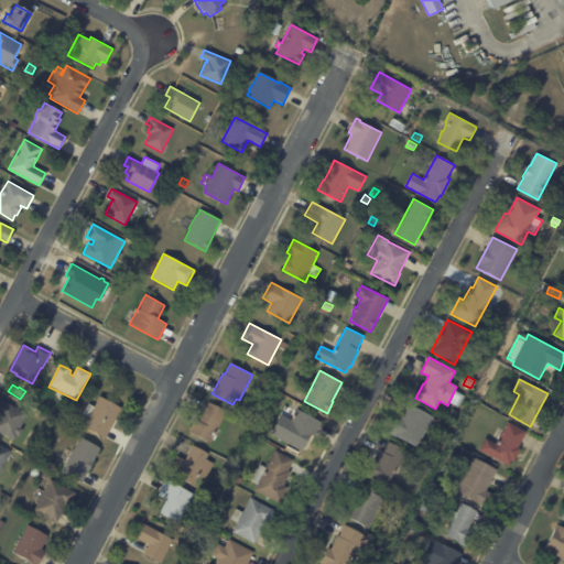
[(111,427),(106,440),(84,427),(99,397),(122,409),(111,427)]
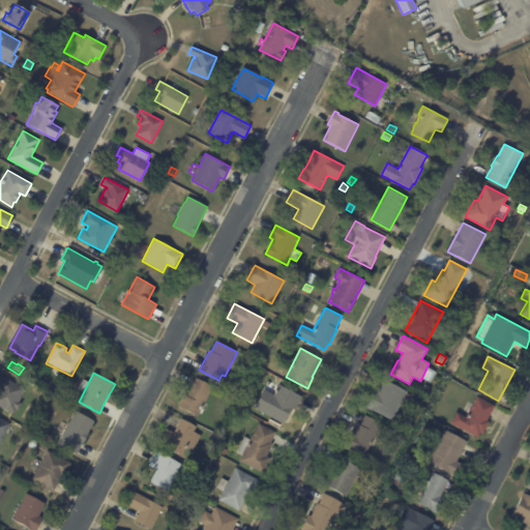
[(365,408),(375,389),(367,385),(373,375),(408,392),(407,393),(411,395),(405,408),(400,405),(391,421),(365,408)]
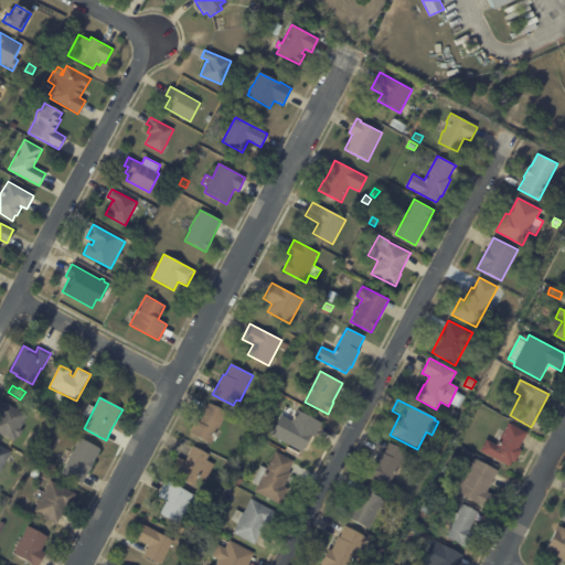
[(0,401),(28,415),(20,429),(23,430),(19,437),(17,436),(14,441),(0,434),(0,401)]
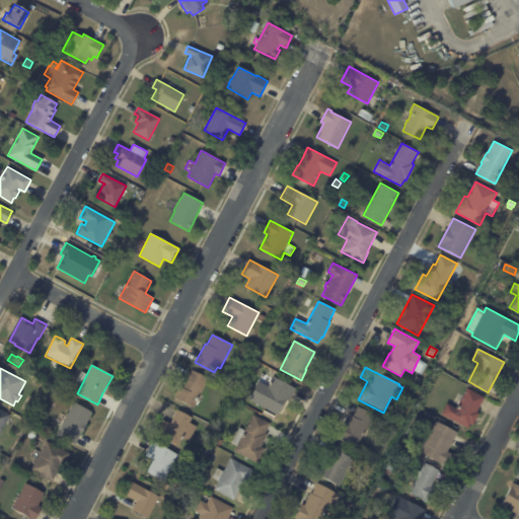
[(201,394),(194,409),(174,398),(180,386),(181,387),(191,370),(209,379),(201,394)]
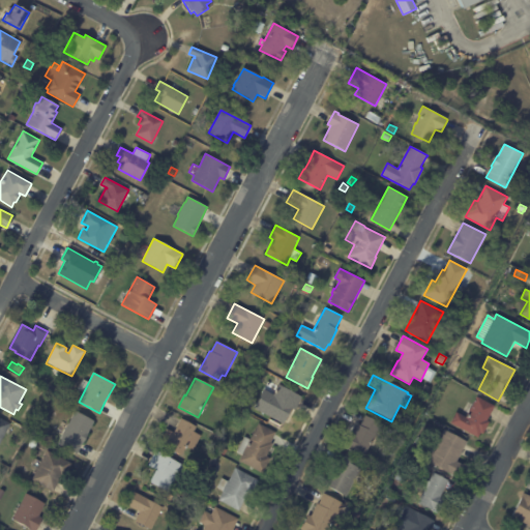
[(302,399),(296,411),(292,409),(284,424),(254,409),(269,379),(303,398),(302,399)]
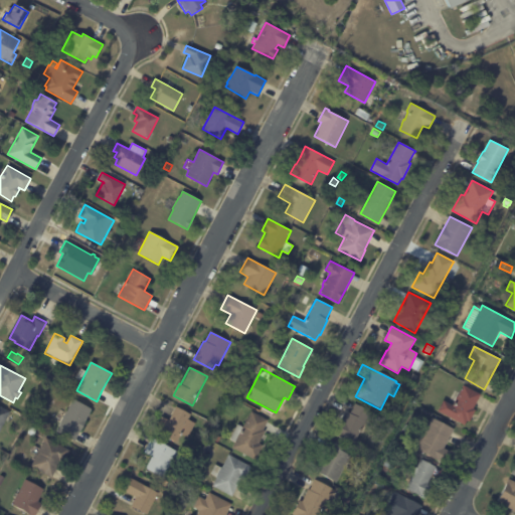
[(481,395),(474,408),(476,410),(469,422),(467,421),(465,425),(438,411),(444,400),(453,405),(455,403),(454,402),(458,395),(458,396),(464,385),(481,394),(481,395)]
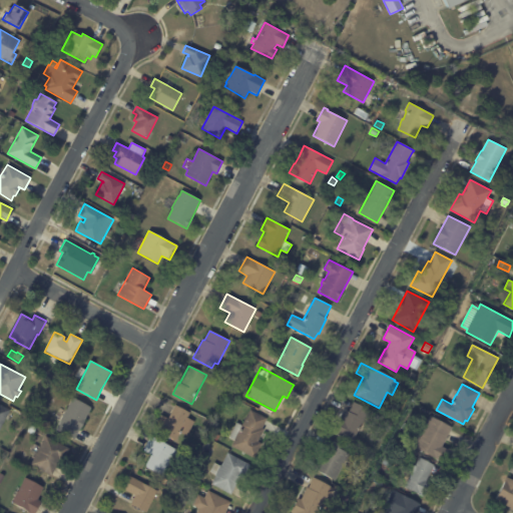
[(79,429),(73,440),(56,430),(60,422),(59,422),(73,398),(91,408),(79,429)]
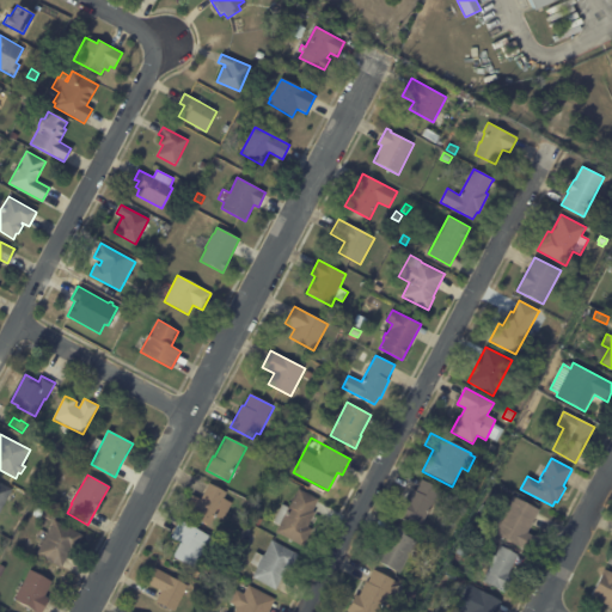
[(441,490),(421,530),(397,518),(408,499),(410,499),(414,490),(416,491),(422,479),(441,490)]
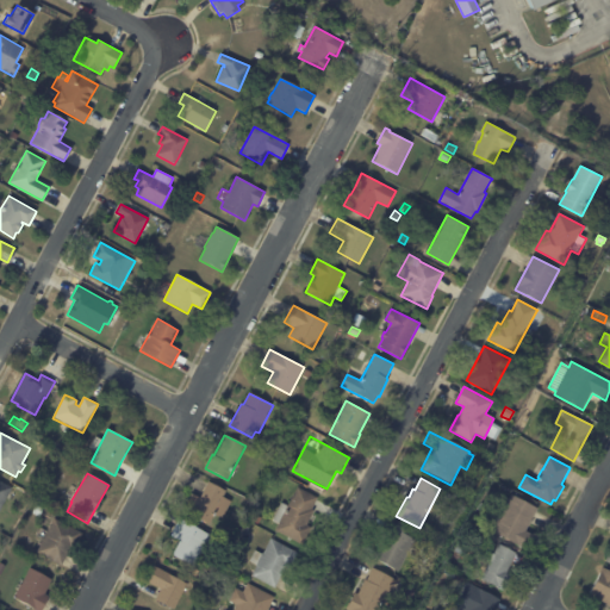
[(11,490),(0,511),(0,481),(12,487),(11,490)]
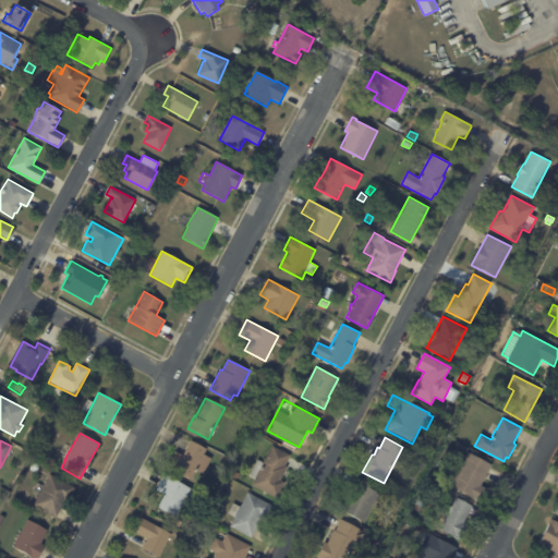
[(183,456),(191,440),(207,449),(204,455),(211,459),(203,475),(196,471),(191,481),(167,468),(176,451),(183,456)]
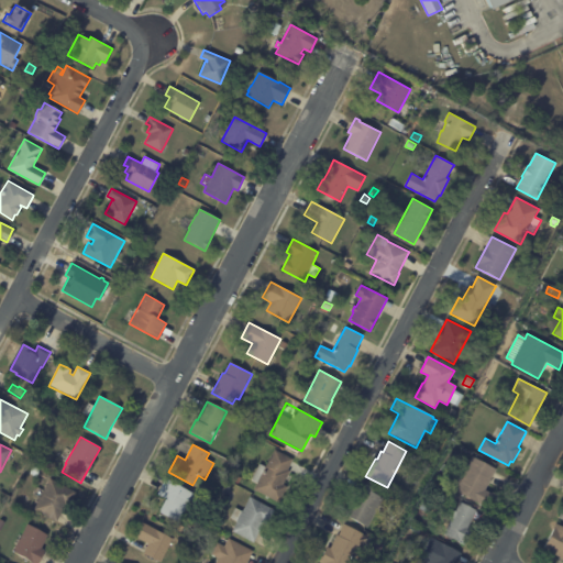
[(293,461),(287,470),(290,472),(283,485),(287,487),(278,504),(254,489),(257,484),(251,481),(260,464),(266,467),(275,450),(294,460),(293,461)]
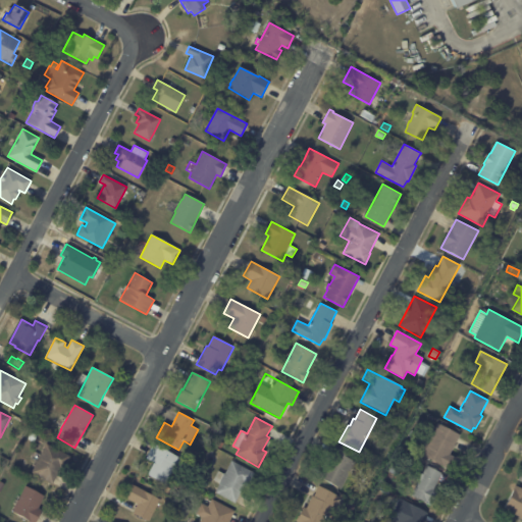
[(461,435),(450,455),(457,459),(450,470),(421,455),(426,445),(419,441),(425,429),(432,433),(437,423),(461,435)]
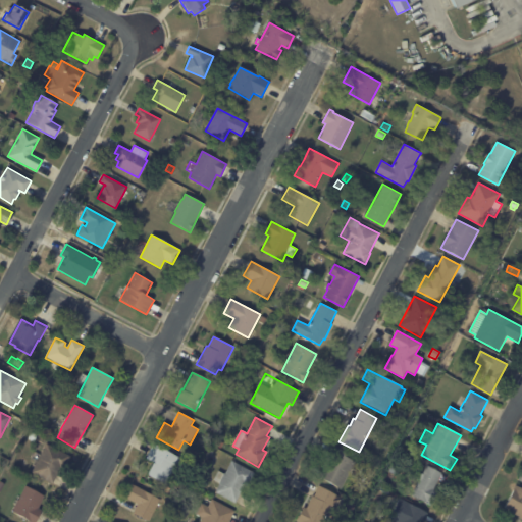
[(31,432),(37,435),(34,442),(28,439),(31,432)]
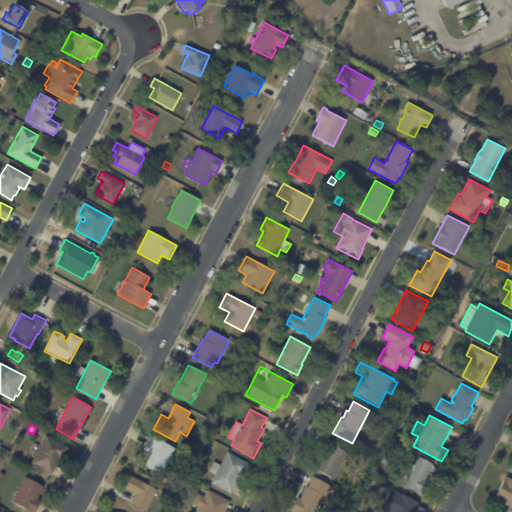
[(219,435),(217,440),(211,438),(214,432),(219,435)]
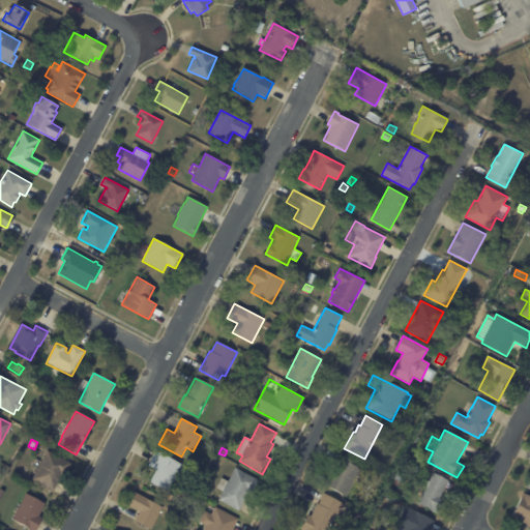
[(63,477),(61,476),(53,492),(31,480),(48,450),(71,463),(64,477),(63,477)]
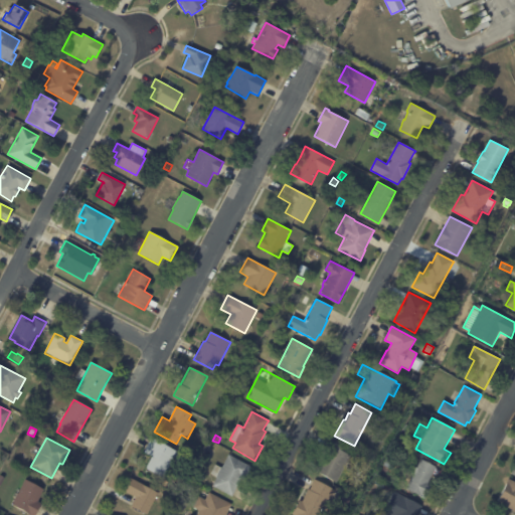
[(146,449),(151,439),(177,452),(163,478),(145,469),(152,457),(144,453),(146,449)]
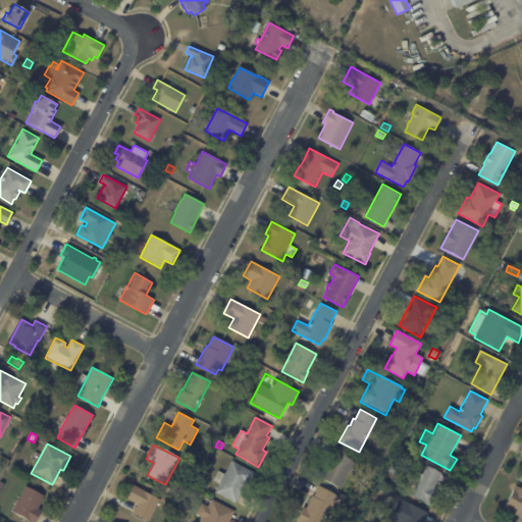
[(352,468),(341,489),(318,477),(334,447),(349,454),(347,458),(355,462),(352,468)]
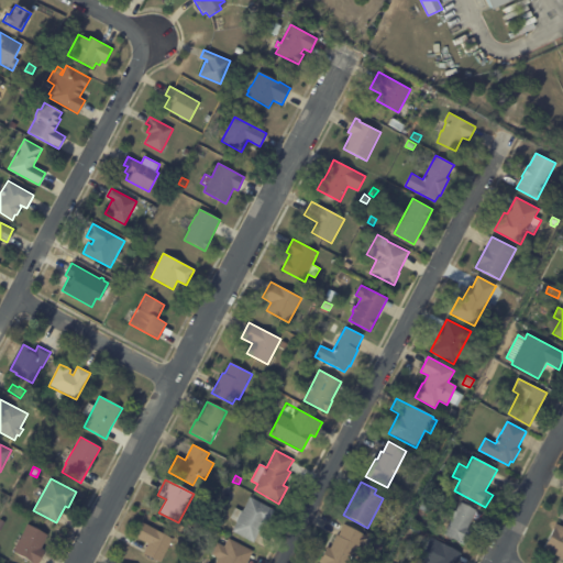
[(265,525),(264,523),(253,543),(232,531),(238,522),(230,518),(235,508),(242,511),(251,497),(275,510),(267,526),(265,525)]
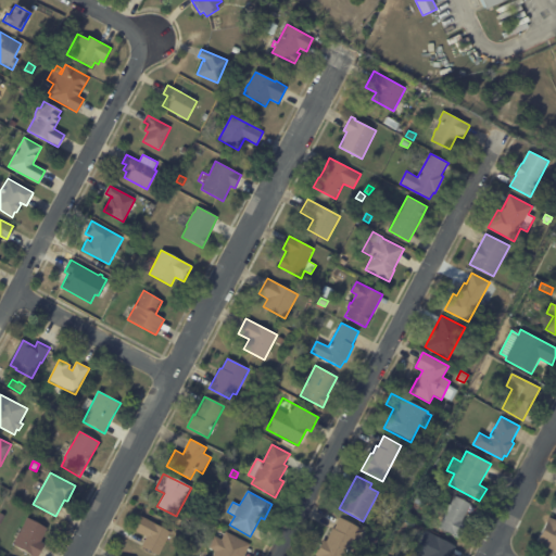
[(415,503),(419,494),(428,498),(422,507),(421,506),(418,510),(414,508),(416,503),(415,503)]
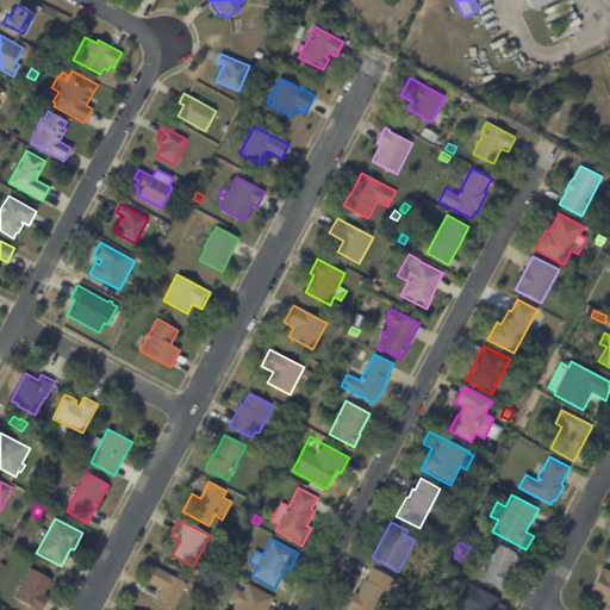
[(516,555),(508,572),(514,576),(504,592),(481,579),(499,545),(517,554),(516,555)]
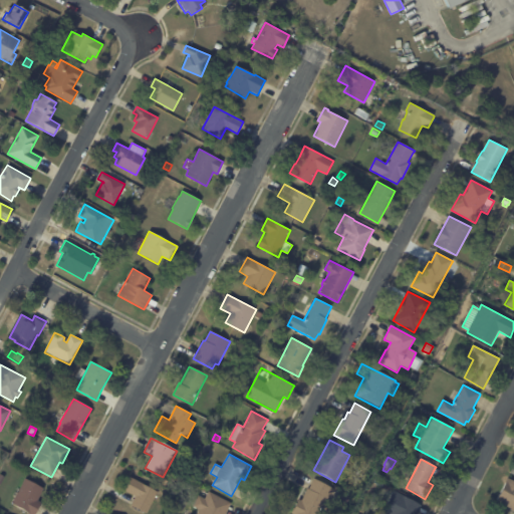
[(192,477),(196,469),(203,473),(202,476),(204,477),(203,479),(201,478),(199,481),(192,477)]
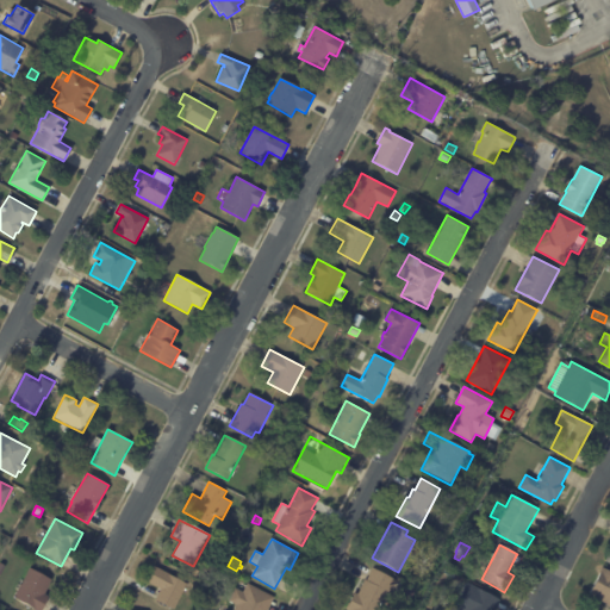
[(187,583),(174,609),(156,601),(161,589),(145,582),(154,566),(187,583)]
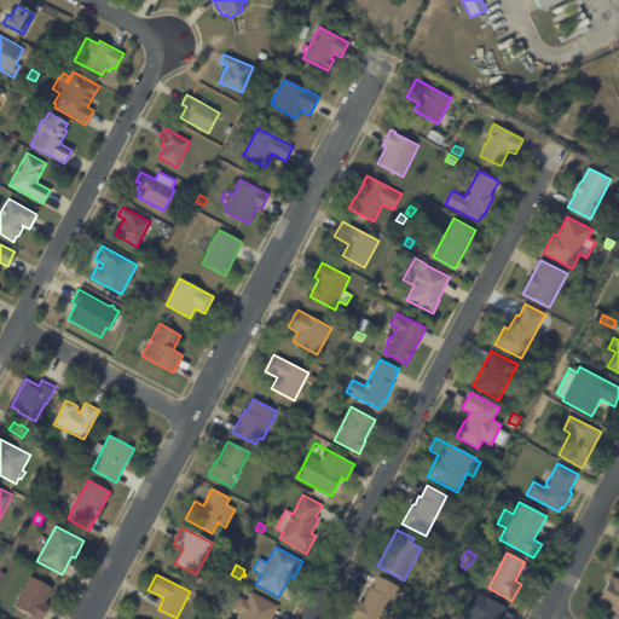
[(45,602),(45,603),(50,606),(41,618),(33,618),(13,607),(30,577),(52,589),(45,602)]
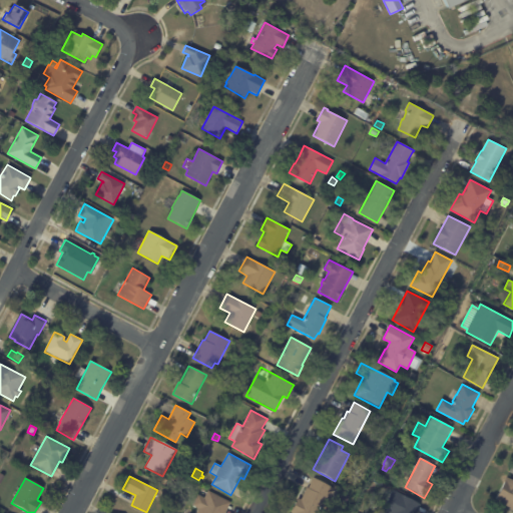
[(333,488),(320,512),(293,512),(292,512),(299,499),(302,500),(308,488),(309,488),(314,478),(333,488)]
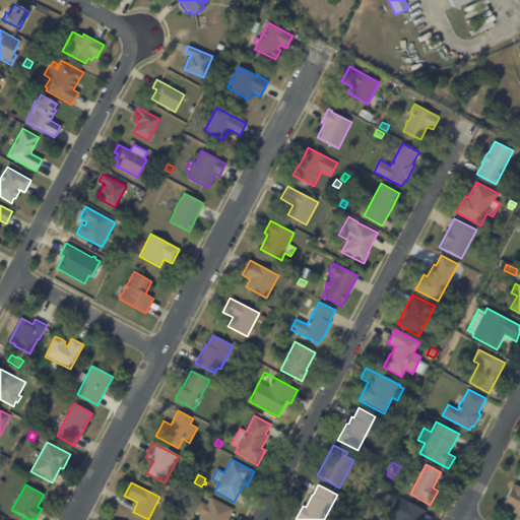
[(519,516),(503,507),(515,484),(519,486),(519,516)]
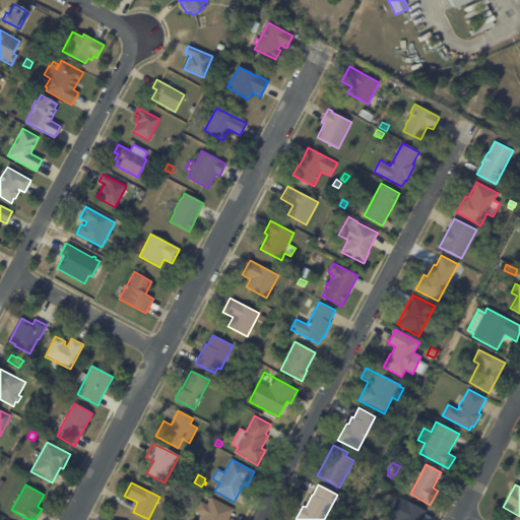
[(426,514),(421,519),(386,519),(398,497),(427,511),(426,514)]
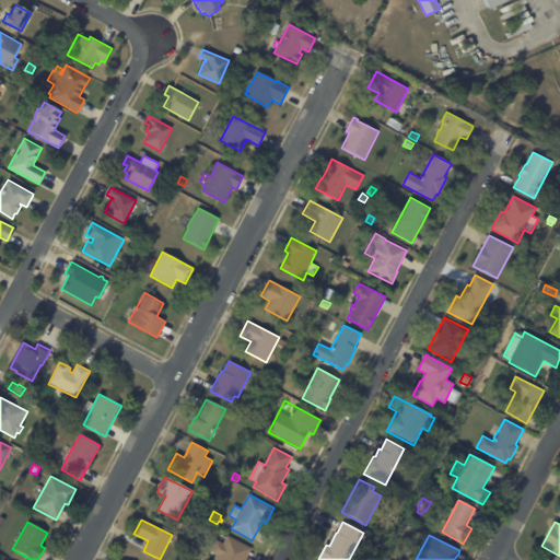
[(252,550),(246,559),(214,559),(217,556),(210,552),(217,540),(223,544),(228,536),(253,549),(252,550)]
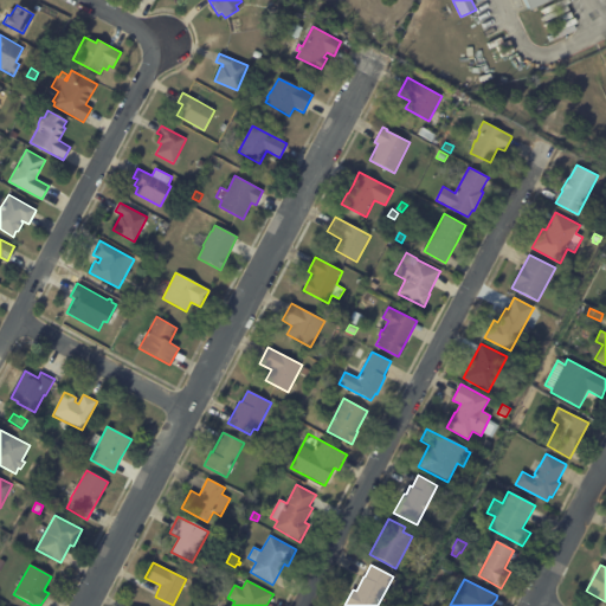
[(399,580),(412,587),(405,604),(391,598),(399,580)]
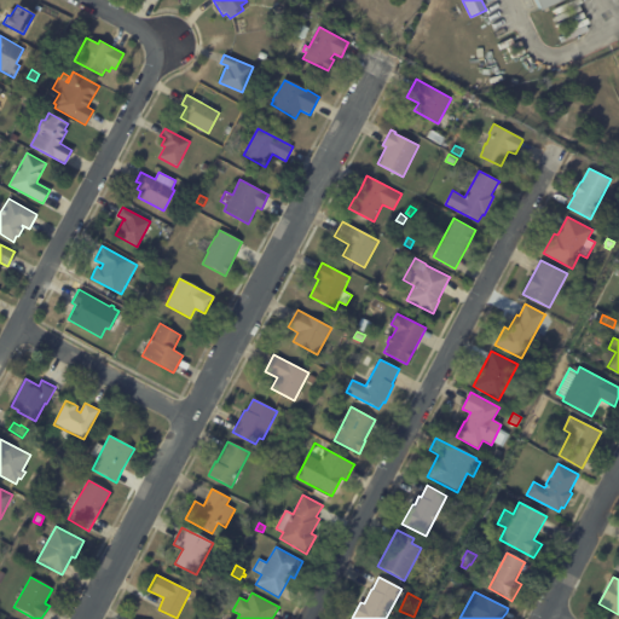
[(225,606),(219,618),(208,613),(214,600),(225,606)]
